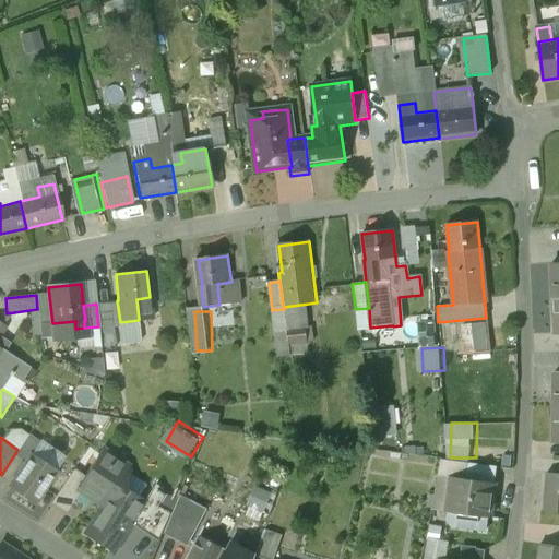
[(129,466),(102,449),(84,476),(75,488),(79,490),(102,504),(83,534),(109,551),(123,531),(129,532),(131,528),(132,528),(135,523),(135,524),(150,500),(149,500),(119,480),(129,466)]
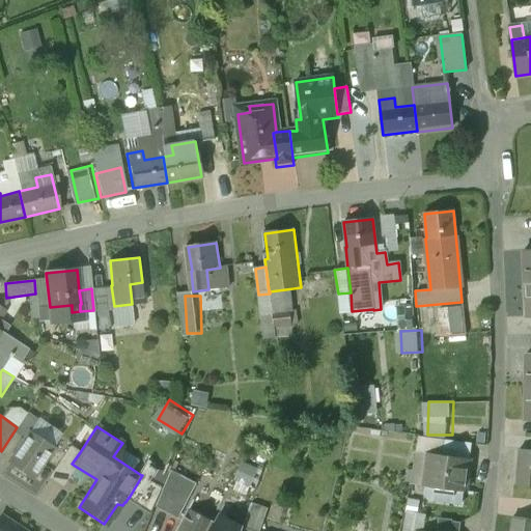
[(29,430),(9,462),(33,478),(54,447),(29,430)]
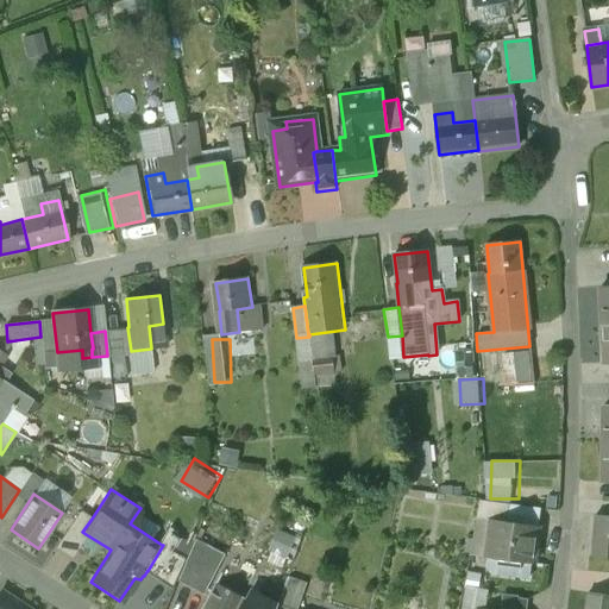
[(512,503),(483,500),(479,518),(494,519),(509,521),(512,503)]
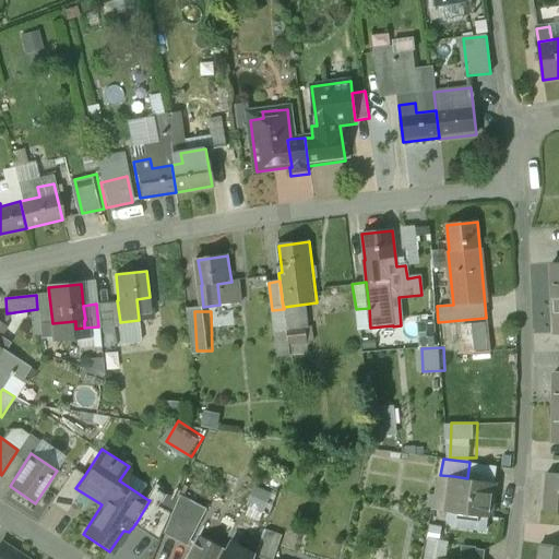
[(73,470),(50,502),(66,512),(79,490),(75,488),(84,476),(73,470)]
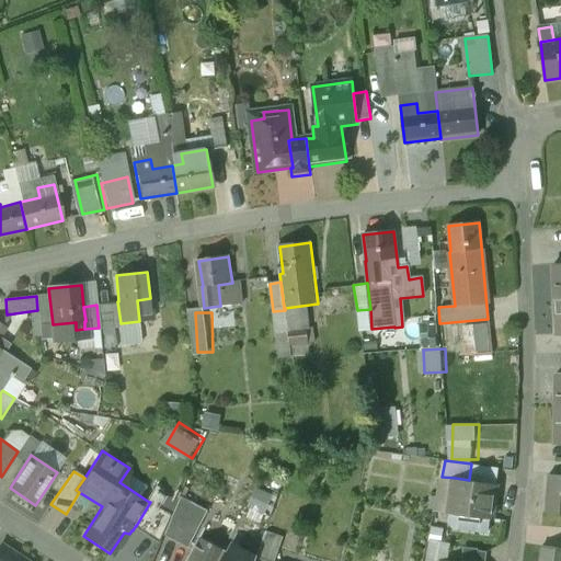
[(560,476),(549,474),(546,512),(560,512),(560,476)]
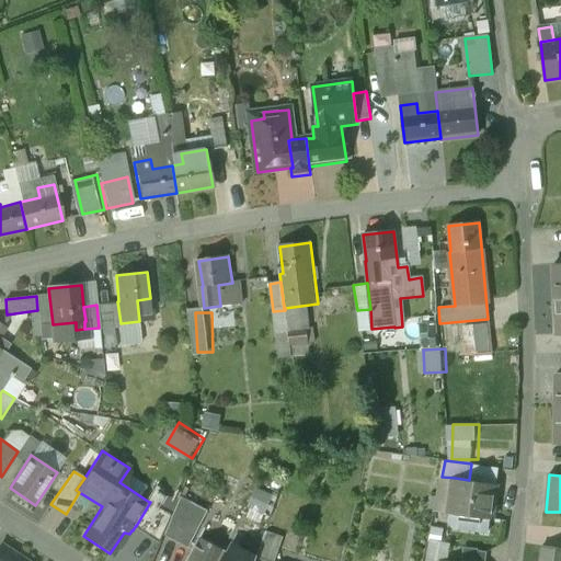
[(469,480),(455,478),(450,513),(494,519),(499,483),(469,480)]
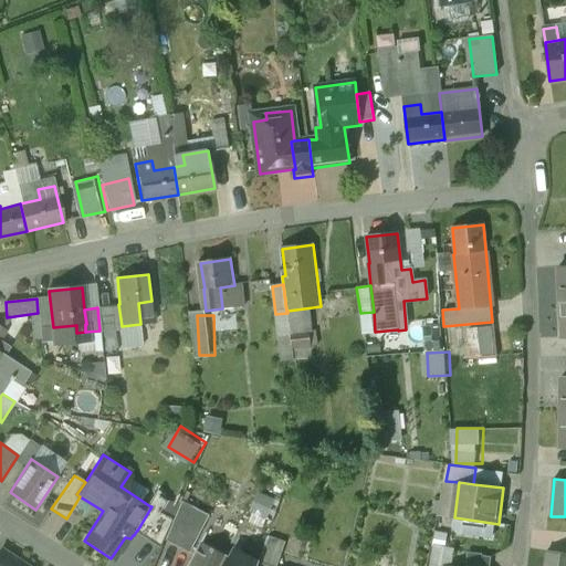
[(152,506),(137,531),(148,537),(163,513),(170,501),(157,493),(150,506),(152,506)]
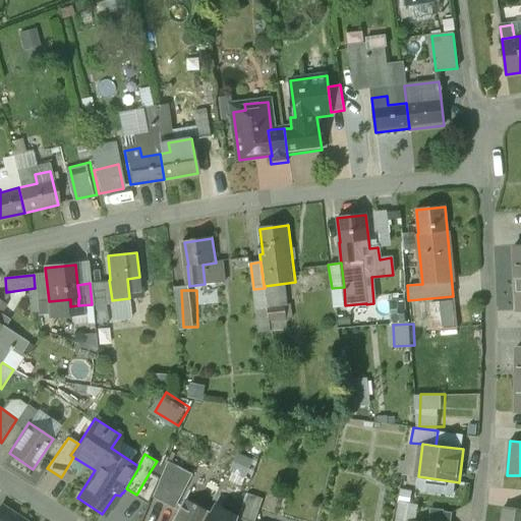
[(168,462),(153,498),(175,509),(193,475),(168,462)]
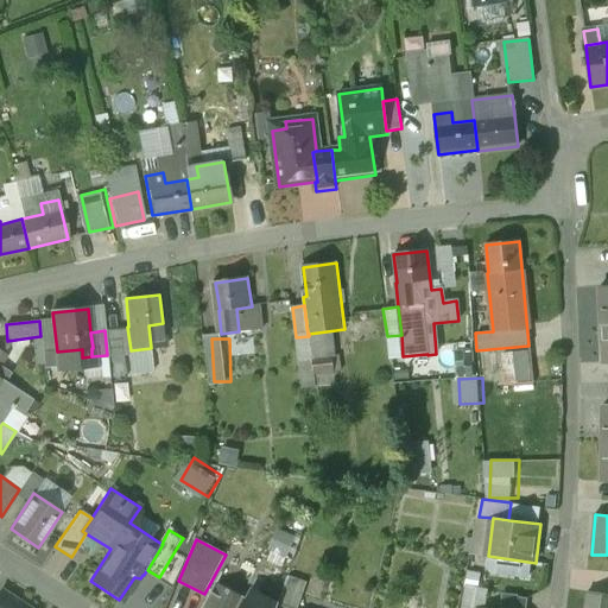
[(175,551),(159,577),(173,587),(187,557),(175,551)]
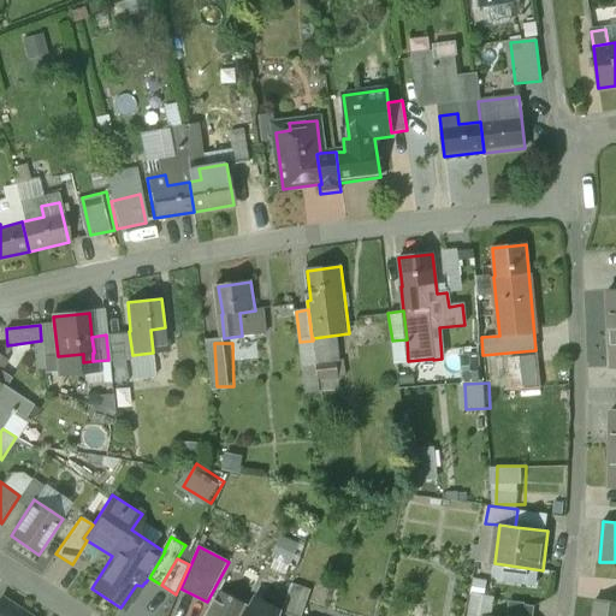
[(283,614),(283,615),(286,615),(302,615),(311,591),(292,585),(283,614)]
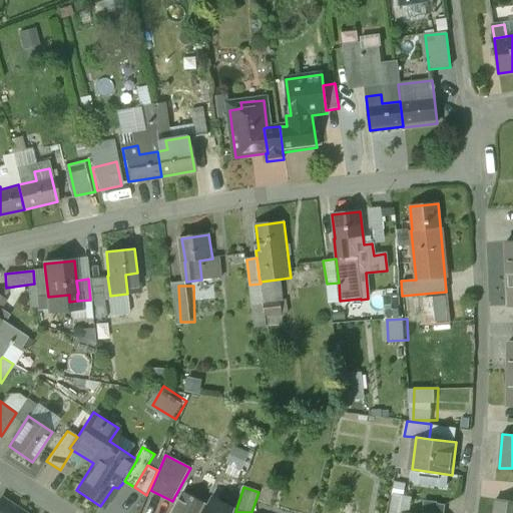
[(179,500),(171,512),(204,512),(208,506),(183,493),(179,500)]
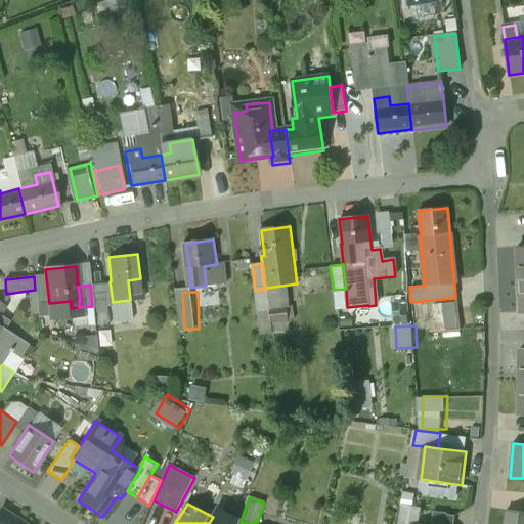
[(25,523),(1,509),(0,510),(0,523),(25,523)]
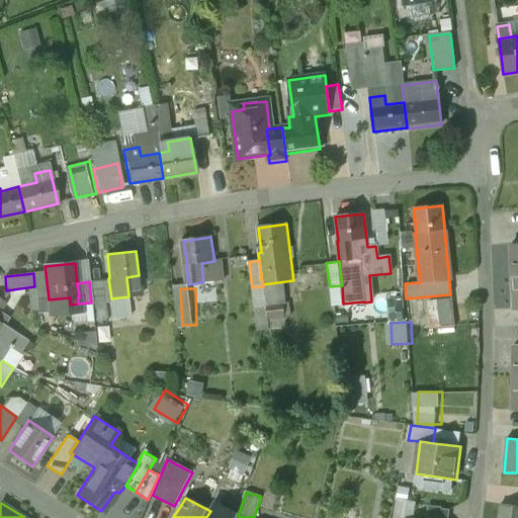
[(210,511),(206,517),(237,517),(238,517),(238,516),(213,503),(210,511)]
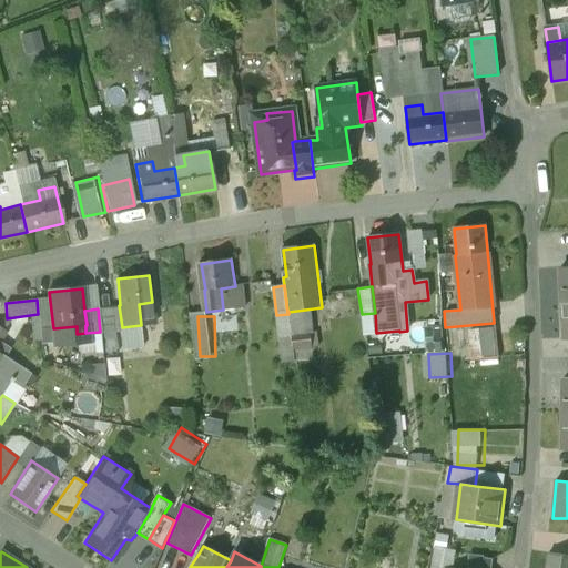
[(567,567),(567,555),(550,551),(547,567),(567,567)]
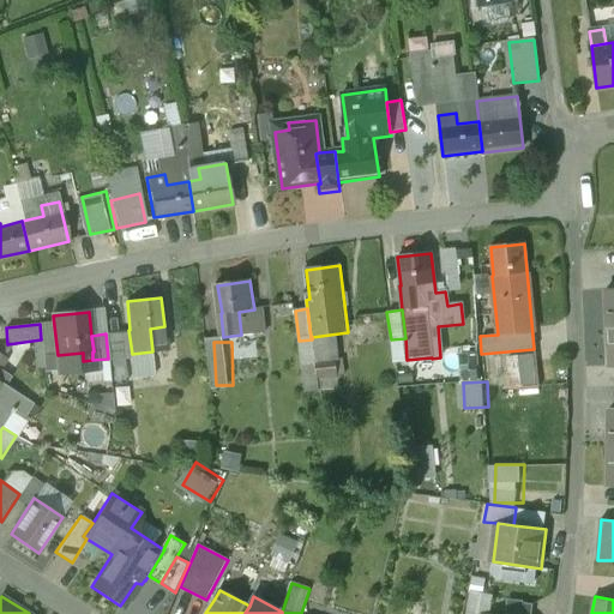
[(531,613),(533,603),(510,601),(507,613),(531,613)]
